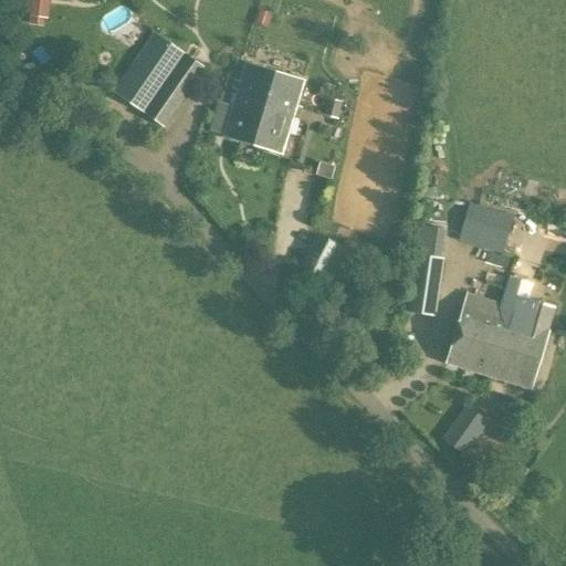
[(30,0),(28,11),(44,17),(49,0),(30,0)]
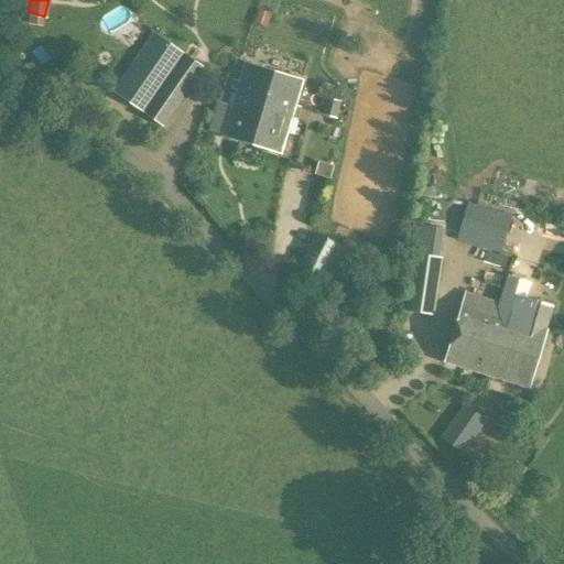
[(163,128),(205,69),(153,33),(114,91),(163,128)]
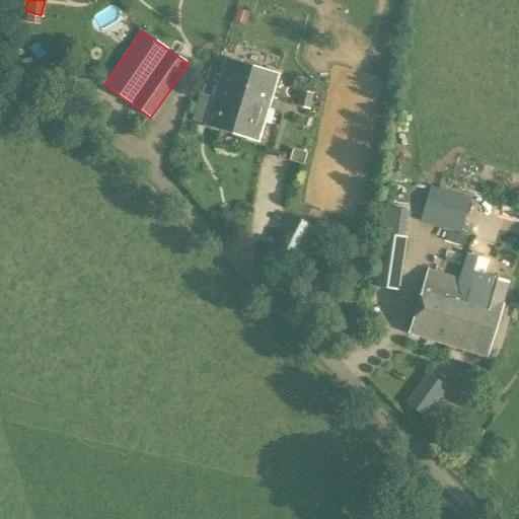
[(207,126),(223,131),(227,119),(230,120),(236,100),(234,99),(237,89),(235,88),(242,65),(226,60),(207,126)]
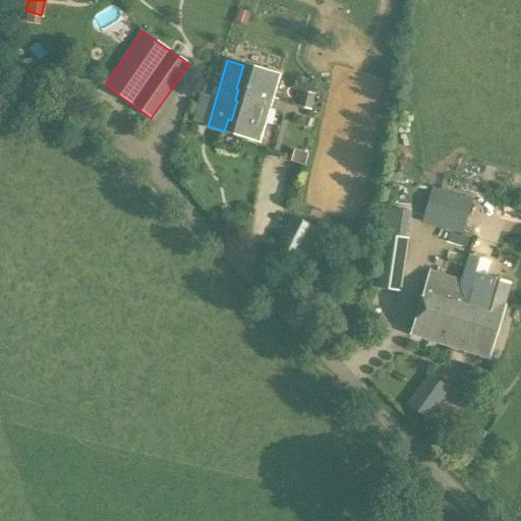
[(278,75),(243,65),(236,89),(238,90),(235,100),(237,101),(231,120),(228,119),(224,131),(258,141),(278,75)]
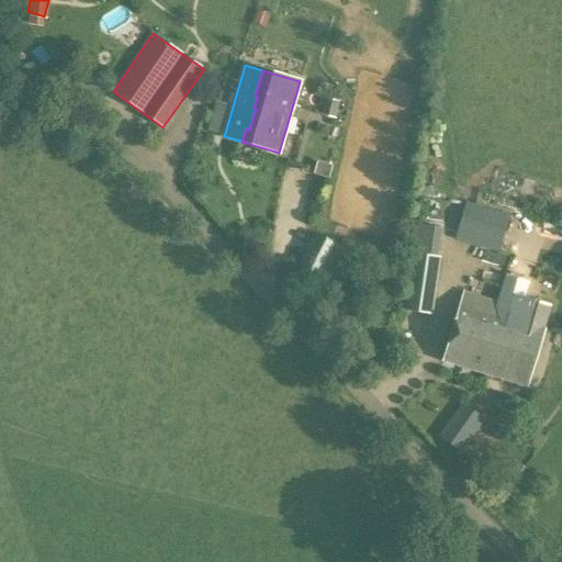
[(465,204),(454,243),(498,255),(509,217),(465,204)]
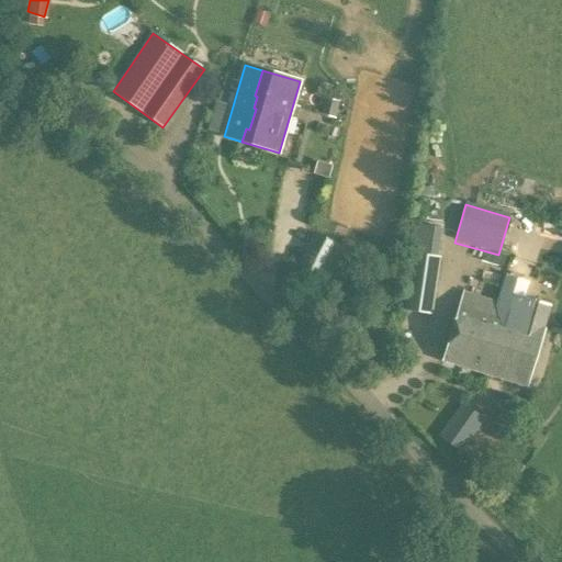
[(436,255),(440,226),(422,224),(417,251),(436,255)]
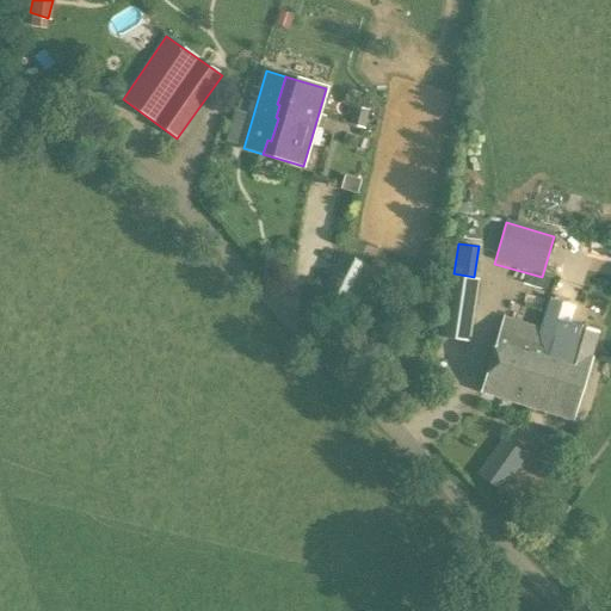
[(357,307),(375,271),(341,254),(323,289),(357,307)]
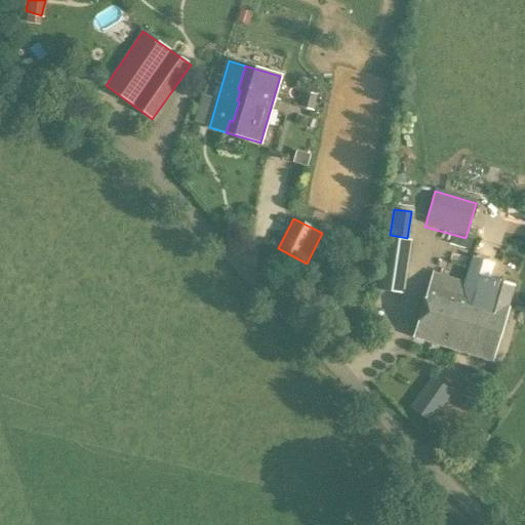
[(382,290),(406,291),(408,238),(385,237),(382,290)]
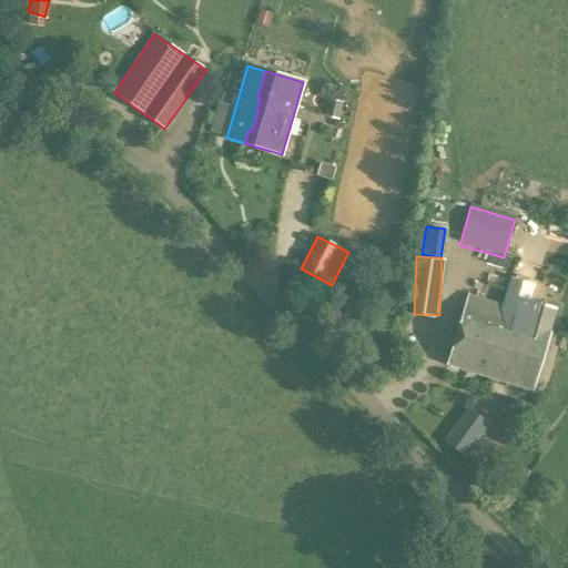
[(549,334),(556,310),(529,302),(534,288),(510,281),(503,305),(468,295),(448,364),(533,389),(549,334)]
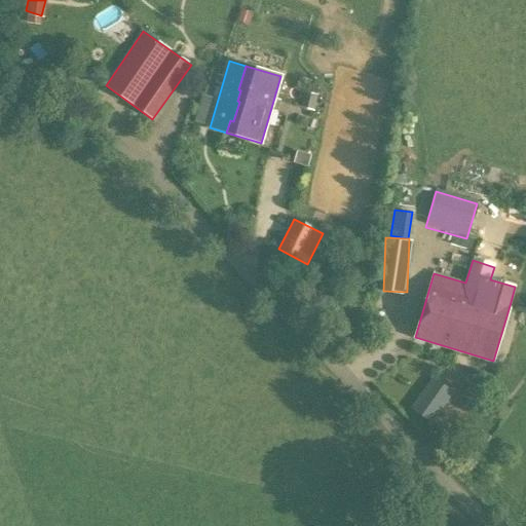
[(430,423),(452,393),(430,379),(410,410),(430,423)]
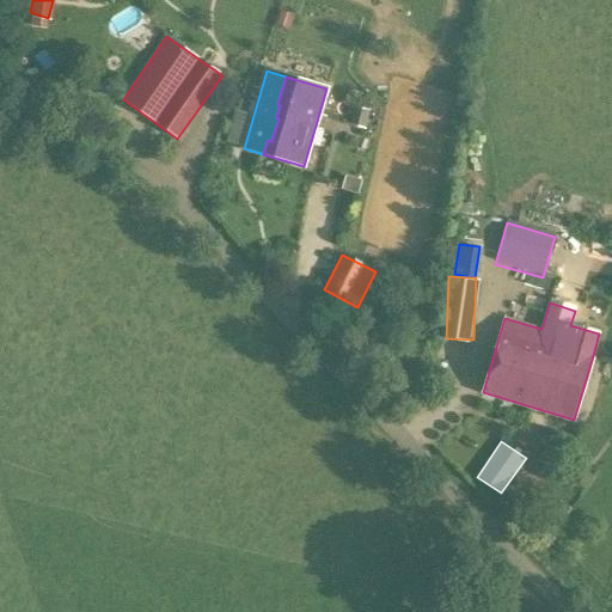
[(446,611),(465,611),(466,611),(448,593),(436,603),(446,611)]
